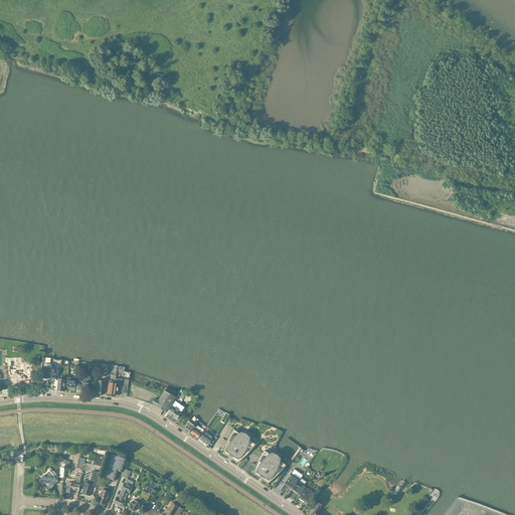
[(23,366),(23,364),(23,363),(23,362),(23,361),(22,361),(22,360),(21,360),(21,359),(20,359),(19,359),(18,359),(17,359),(16,359),(15,359),(15,360),(14,360),(14,361),(13,362),(13,363),(13,367),(13,371),(16,371),(16,377),(32,376),(32,368),(23,367),(23,366)]
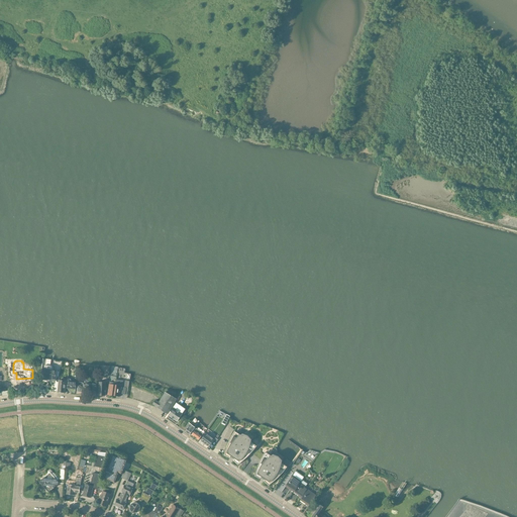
[(55,380),(57,371),(52,370),(52,369),(52,368),(52,367),(50,367),(44,366),(43,378),(50,379),(50,380),(55,380)]
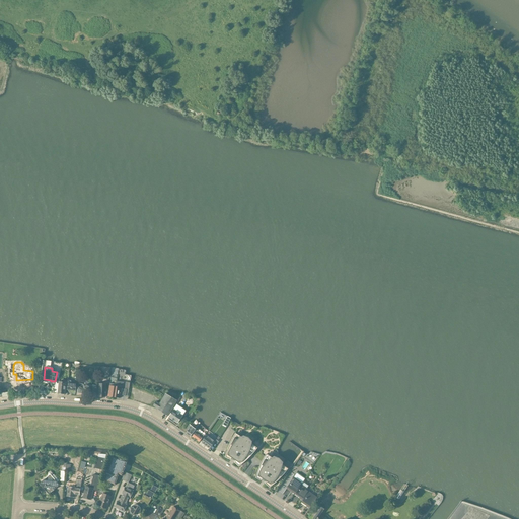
[(75,393),(76,383),(71,383),(71,380),(68,380),(67,390),(70,390),(70,392),(75,393)]
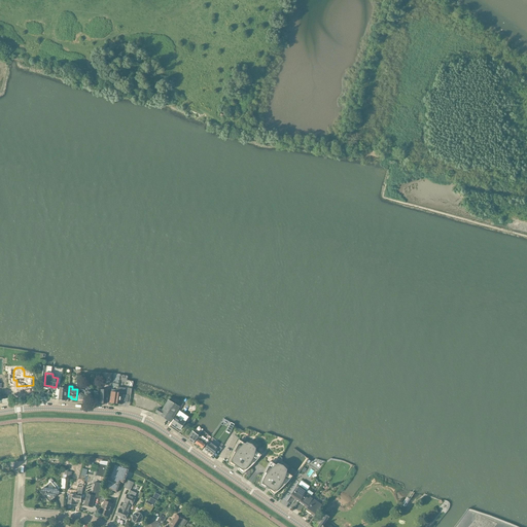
[(117,392),(115,403),(121,405),(123,401),(128,401),(128,399),(130,399),(131,395),(132,389),(128,388),(127,394),(125,394),(126,388),(118,387),(117,392)]
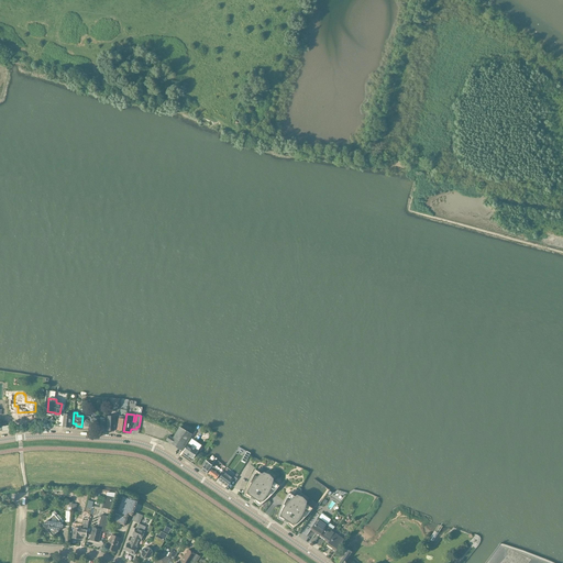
[(85,420),(84,427),(97,428),(97,426),(106,427),(107,418),(101,418),(100,419),(98,419),(98,418),(97,418),(97,416),(92,415),(91,418),(90,418),(89,417),(86,417),(85,417),(85,420)]
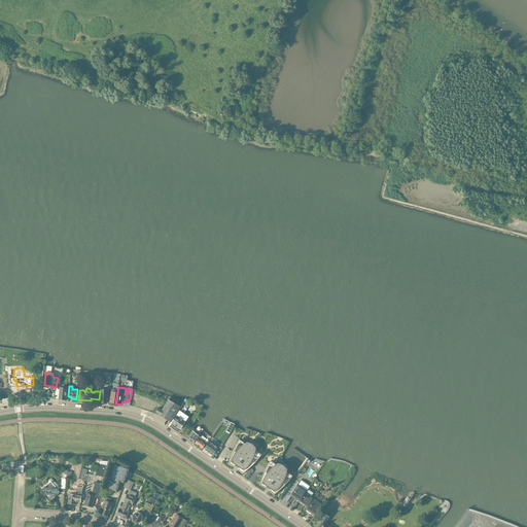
[(172,419),(180,407),(169,399),(162,411),(159,409),(155,412),(160,414),(160,415),(171,422),(172,419)]
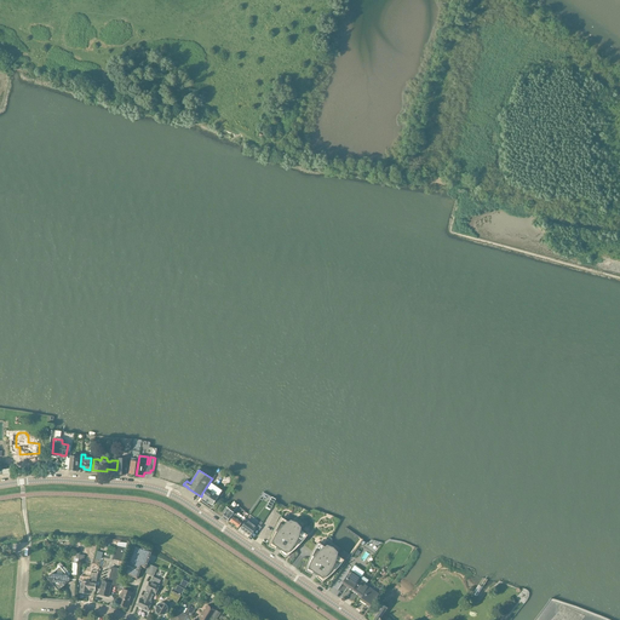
[(207,501),(216,488),(211,484),(201,498),(207,501)]
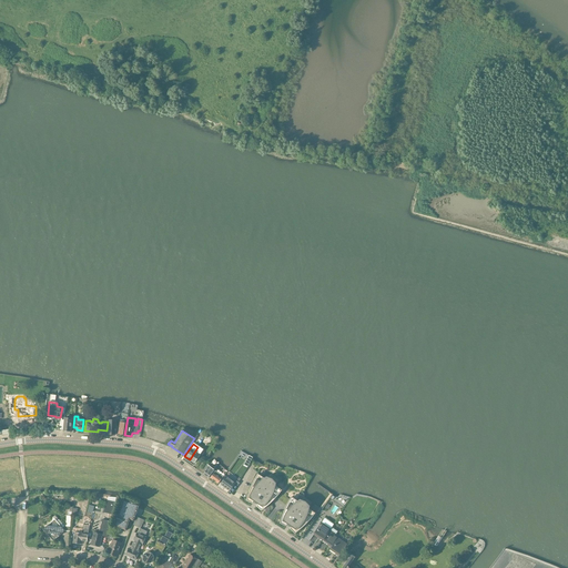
[(194,463),(200,455),(199,454),(200,452),(202,454),(204,450),(198,447),(190,459),(194,463)]
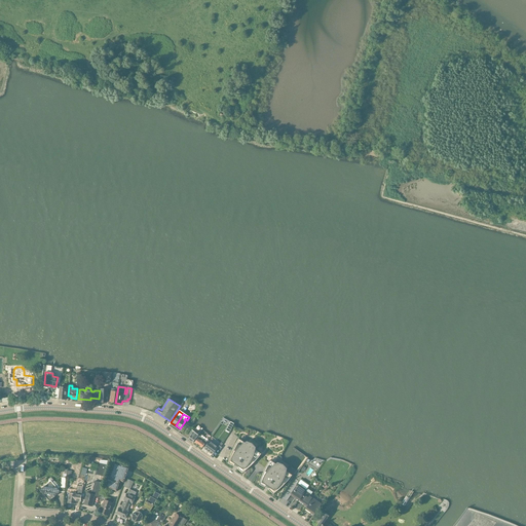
[(189,438),(188,439),(193,442),(193,441),(199,434),(194,430),(193,431),(192,430),(189,435),(190,436),(189,438)]
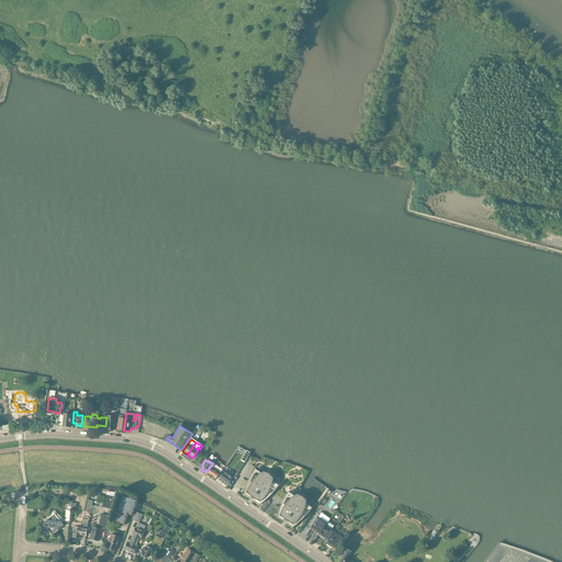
[(220,472),(221,472),(213,465),(211,469),(208,472),(215,479),(220,472)]
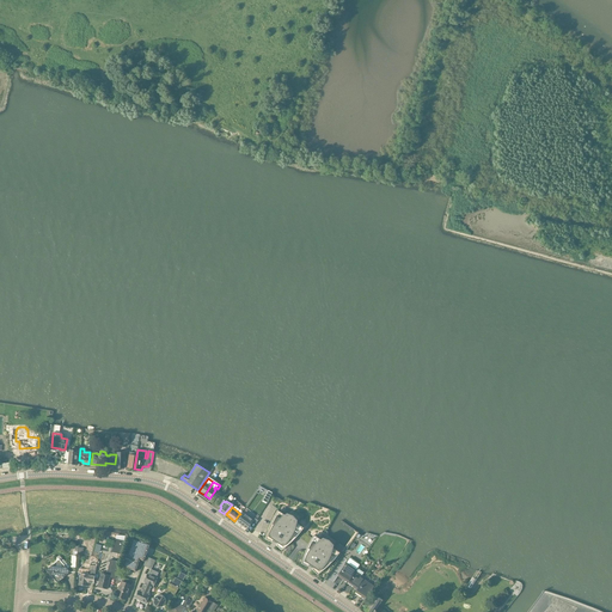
[(337,556),(340,554),(332,549),(334,545),(329,540),(323,538),(319,540),(313,536),(312,538),(301,531),(303,528),(297,525),(298,520),(293,515),(287,513),(283,515),(277,512),(275,514),(274,518),(271,521),(270,525),(269,528),(268,532),(267,536),(274,540),(273,542),(276,544),(277,543),(285,548),(287,545),(289,543),(292,542),(294,539),(297,537),(308,544),(307,548),(306,550),(305,554),(304,557),(303,560),(310,564),(310,565),(313,568),(313,567),(320,573),(324,570),(326,568),(329,565),(331,563),(332,561),(335,558),(337,556)]
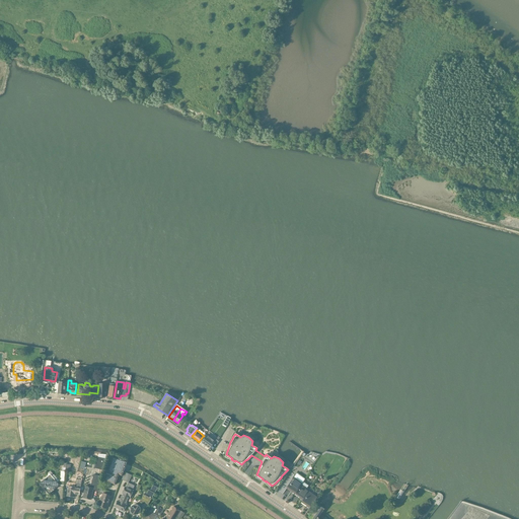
[(209,448),(211,446),(213,448),(218,442),(216,440),(215,441),(207,435),(201,442),(209,448)]
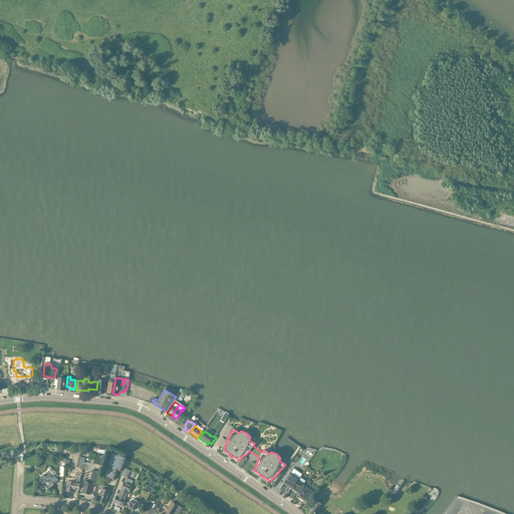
[(120,471),(126,457),(111,451),(102,476),(114,480),(117,470),(120,471)]
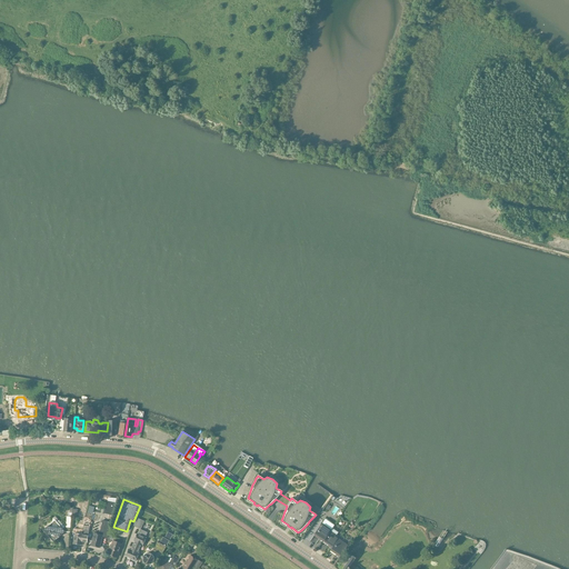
[(112,515),(116,502),(108,500),(105,513),(112,515)]
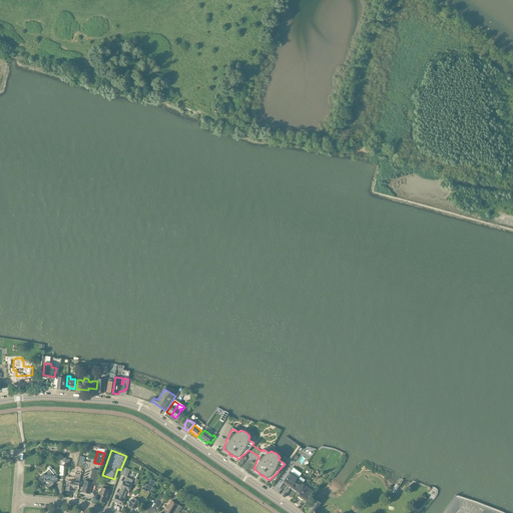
[(127,477),(130,470),(123,466),(120,474),(126,477),(127,477)]
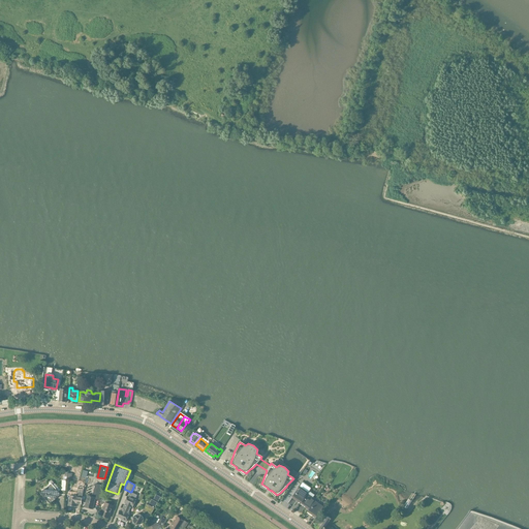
[(50,485),(40,493),(50,504),(60,495),(58,492),(60,490),(55,484),(53,486),(53,485),(53,484),(53,483),(52,481),(51,481),(50,481),(49,483),(49,484),(50,485)]
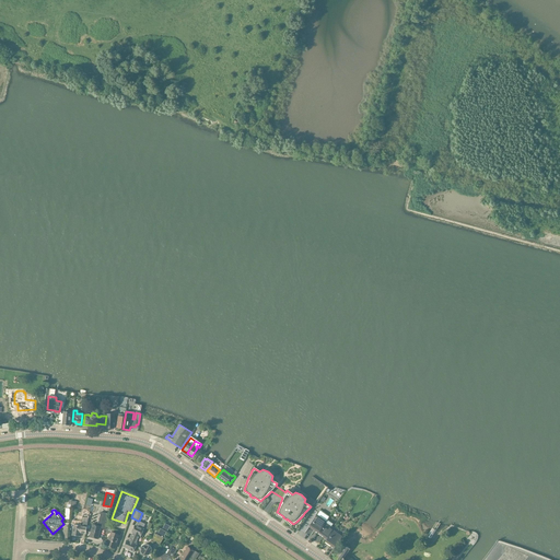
[(106,527),(109,514),(101,512),(97,525),(93,524),(90,537),(97,539),(101,528),(106,529),(106,527)]
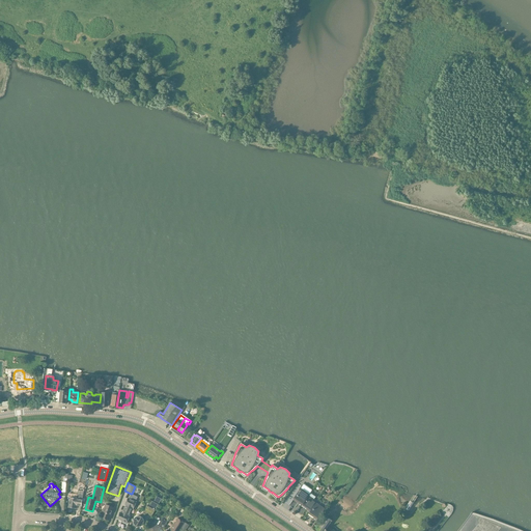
[(302,505),(308,496),(309,495),(300,488),(292,499),(302,505)]
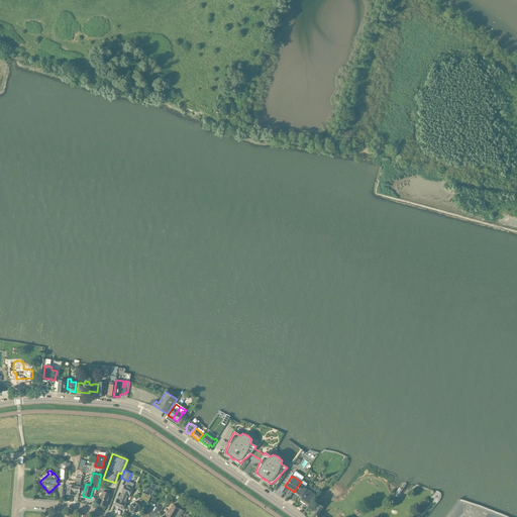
[(79,493),(82,478),(76,477),(75,485),(69,484),(67,494),(73,495),(74,492),(79,493)]
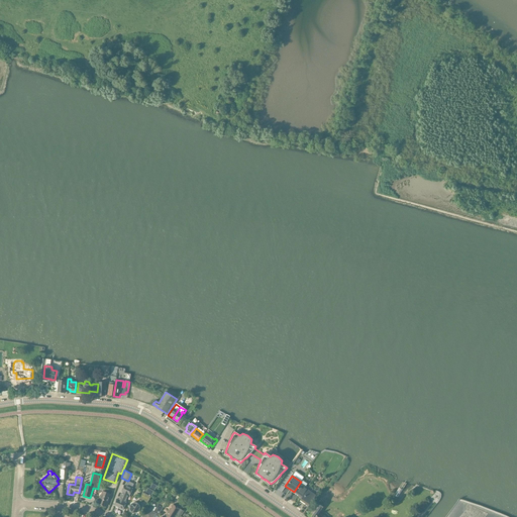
[(300,483),(294,492),(293,493),(301,499),(307,490),(308,488),(305,486),(306,486),(307,484),(302,480),(301,482),(300,483)]
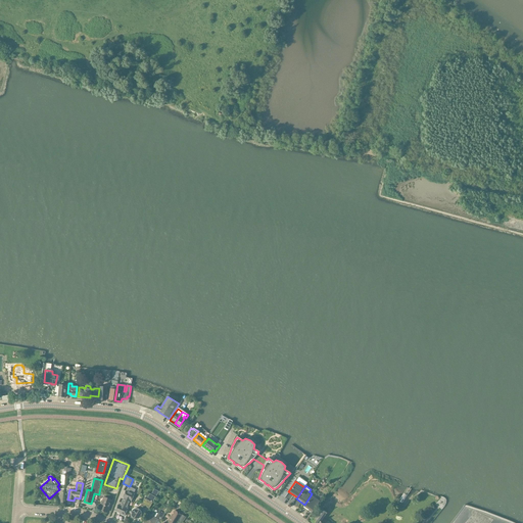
[(127,508),(131,501),(134,494),(133,493),(136,489),(130,486),(129,486),(127,490),(126,490),(123,496),(124,497),(121,506),(119,505),(115,511),(120,513),(120,514),(125,516),(128,509),(127,508)]
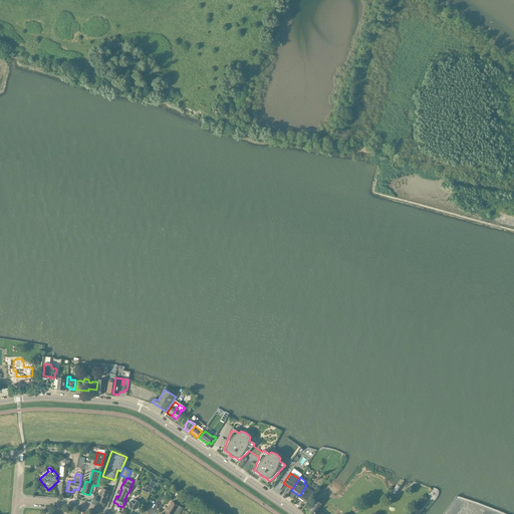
[(147,500),(157,483),(152,480),(149,486),(147,485),(145,490),(143,489),(139,496),(137,500),(136,500),(136,499),(135,499),(134,499),(133,499),(133,500),(132,500),(131,500),(131,501),(130,501),(130,502),(130,503),(129,503),(129,504),(129,505),(130,506),(130,507),(129,508),(132,510),(132,509),(133,510),(134,510),(135,510),(136,510),(137,509),(138,509),(139,508),(139,507),(140,506),(140,505),(140,504),(140,503),(139,502),(142,498),(144,498),(143,499),(145,500),(145,499),(146,500),(147,500)]
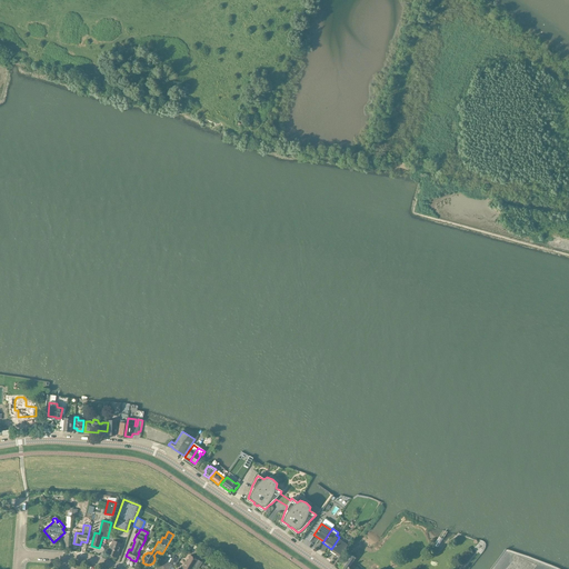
[(339,557),(348,546),(338,539),(331,549),(330,551),(339,557)]
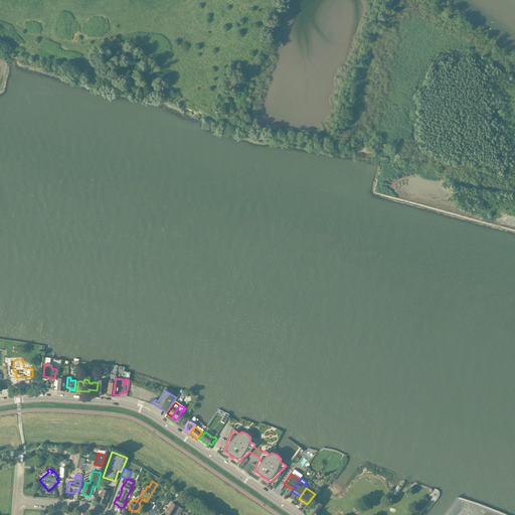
[(106,504),(110,492),(103,489),(98,502),(106,504)]
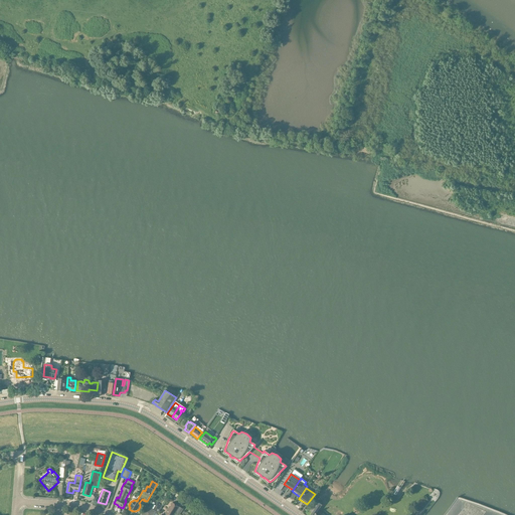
[(330,514),(336,508),(319,495),(312,505),(316,508),(324,513),(323,514),(330,514)]
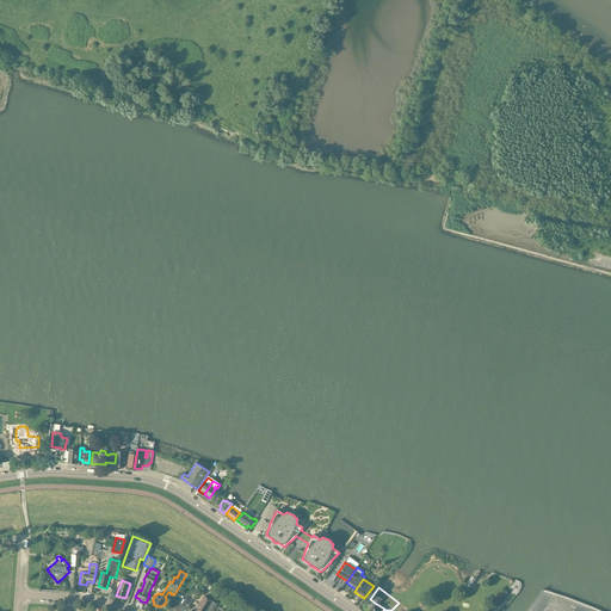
[(181,610),(185,606),(187,609),(192,600),(186,597),(181,605),(173,600),(166,610),(181,610)]
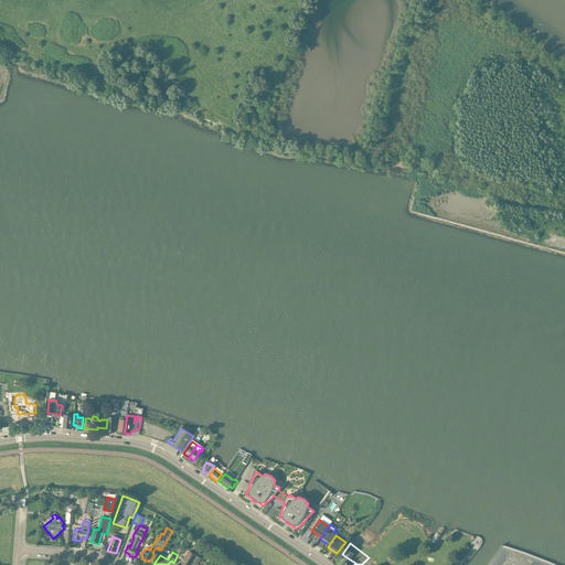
[(176,564),(190,564),(196,556),(190,552),(181,564),(180,564),(178,564),(177,564),(176,564)]
